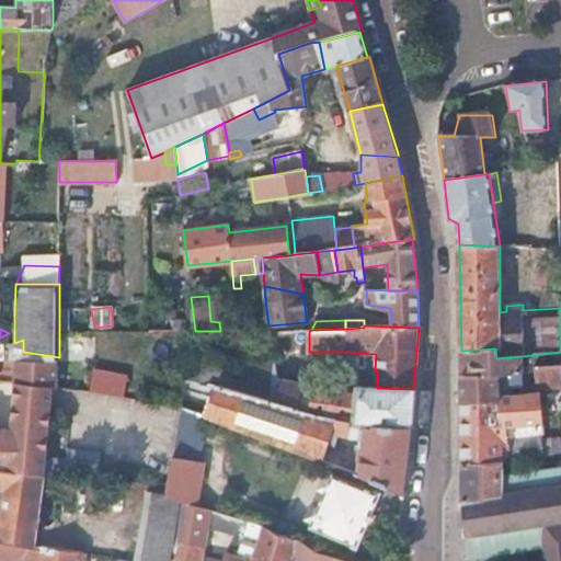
[(94,340),(61,339),(61,359),(93,359),(94,340)]
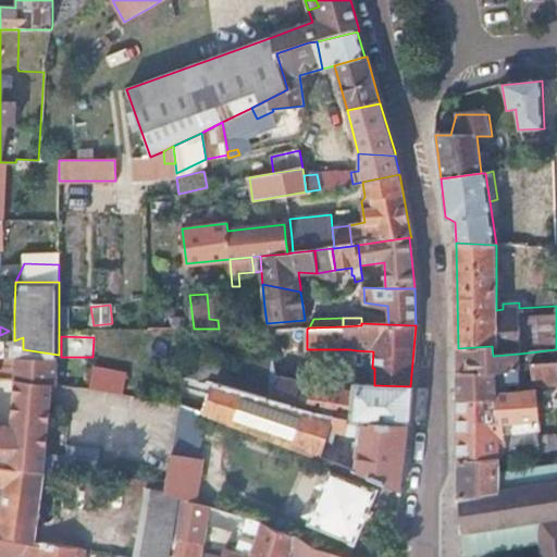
[(0,350),(23,349),(23,337),(14,341),(0,346),(0,350)]
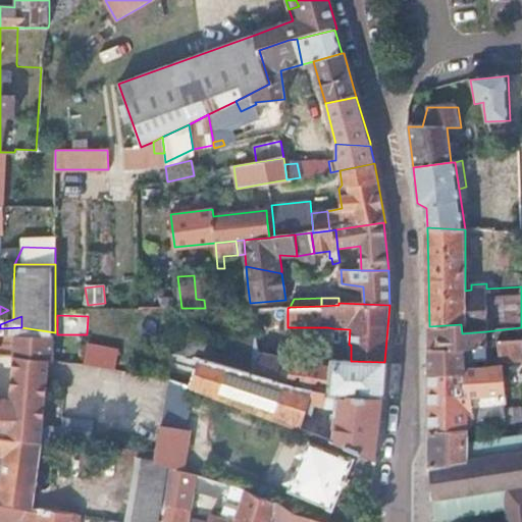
[(429,349),(485,347),(487,348),(487,343),(486,331),(462,333),(461,324),(429,326),(429,349)]
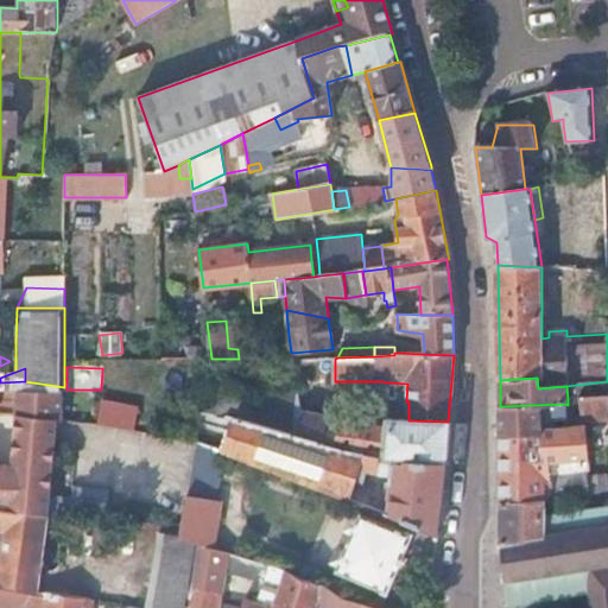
[(0,415),(17,416),(57,420),(64,420),(64,387),(25,381),(0,382),(0,415)]
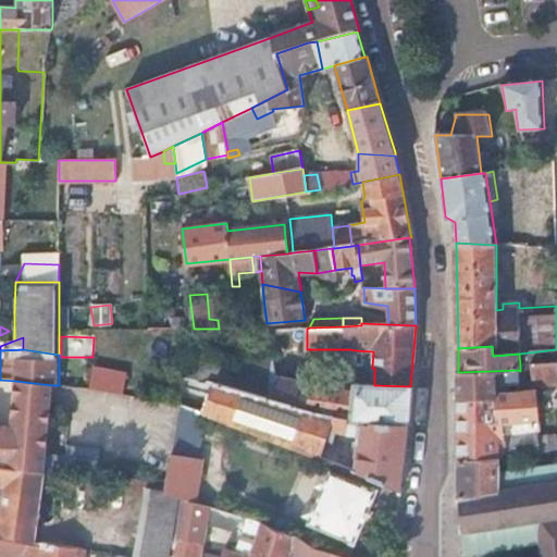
[(351,418),(354,392),(272,375),(249,375),(248,381),(234,376),(236,359),(185,355),(182,375),(182,378),(203,383),(208,380),(212,381),(239,390),(298,407),(351,418)]
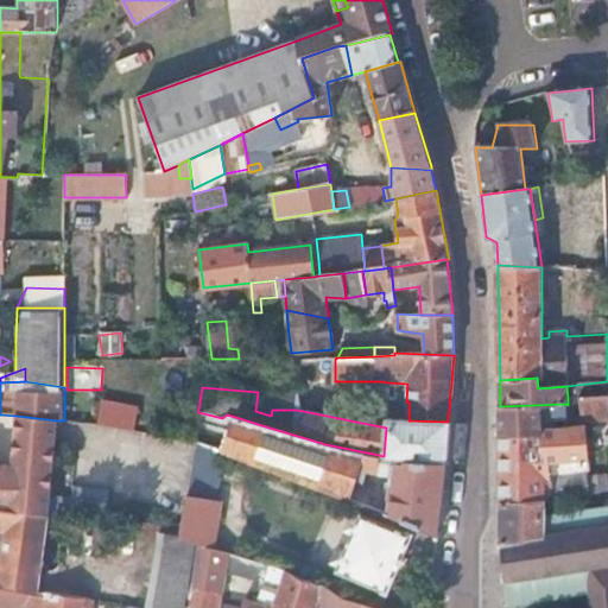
[(500,437),(500,502),(545,500),(545,502),(589,494),(586,474),(549,476),(549,463),(570,462),(587,460),(588,464),(607,462),(607,426),(584,430),(583,419),(607,418),(607,396),(568,399),(568,405),(565,404),(567,428),(500,437)]
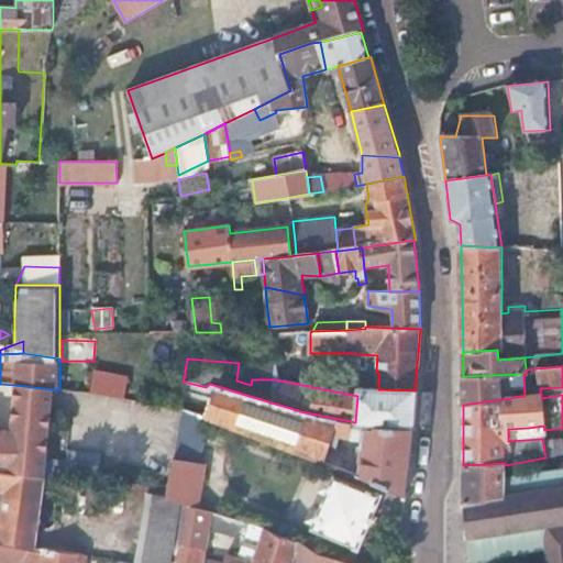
[(94,368),(90,388),(108,390),(108,382),(119,374),(94,368)]
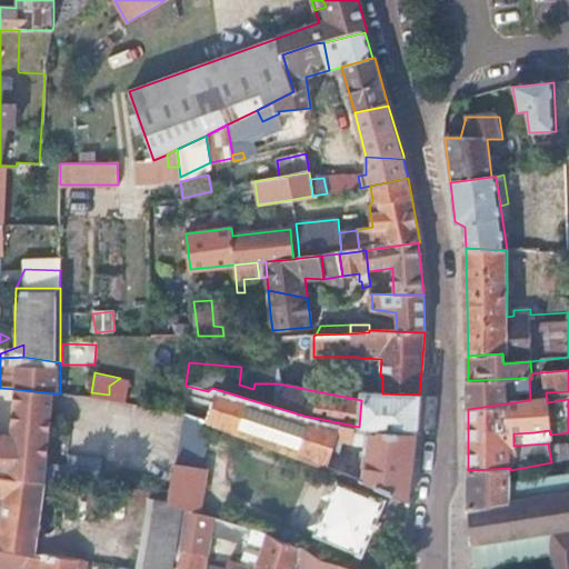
[(468,380),(468,409),(530,400),(529,378),(468,380)]
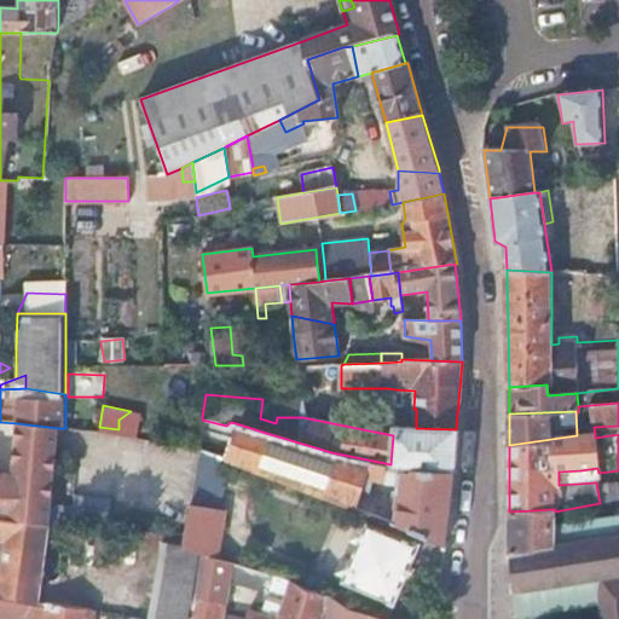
[(0,518),(51,526),(52,507),(58,428),(17,423),(12,479),(0,478),(0,518)]
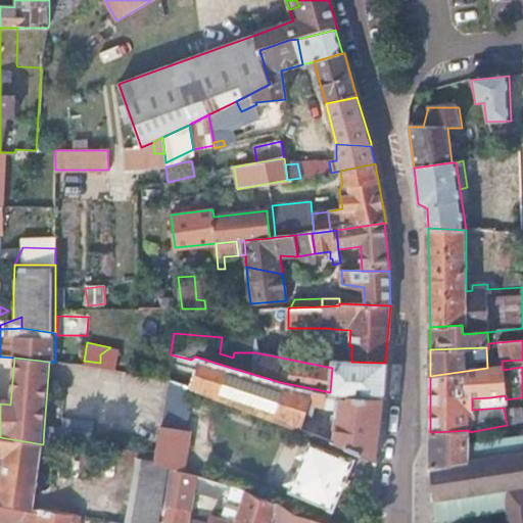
[(335,441),(377,462),(383,402),(385,363),(351,362),(332,360),(332,368),(330,392),(280,382),(225,366),(199,358),(193,389),(234,405),(301,430),(306,414),(314,416),(317,405),(325,408),(340,409),(335,441)]
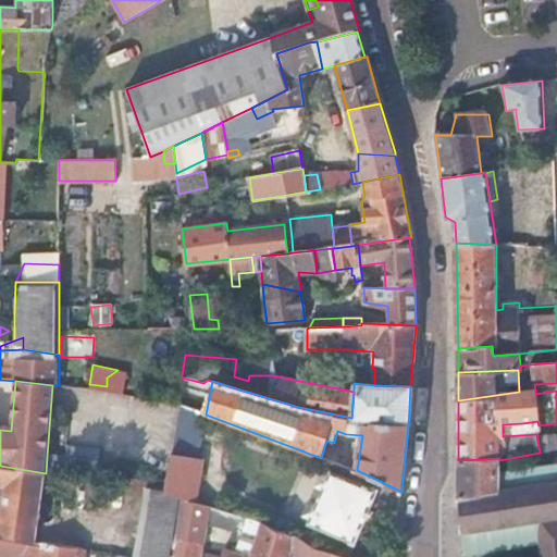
[(177,422),(172,444),(196,449),(200,428),(177,422)]
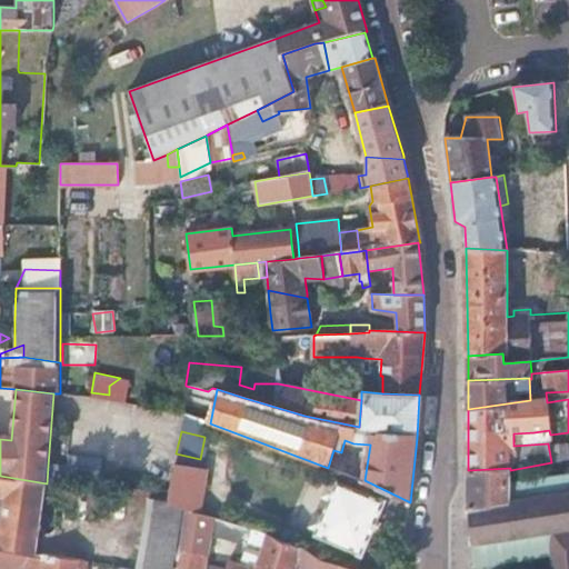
[(551,462),(552,476),(568,472),(568,441),(548,443),(551,462)]
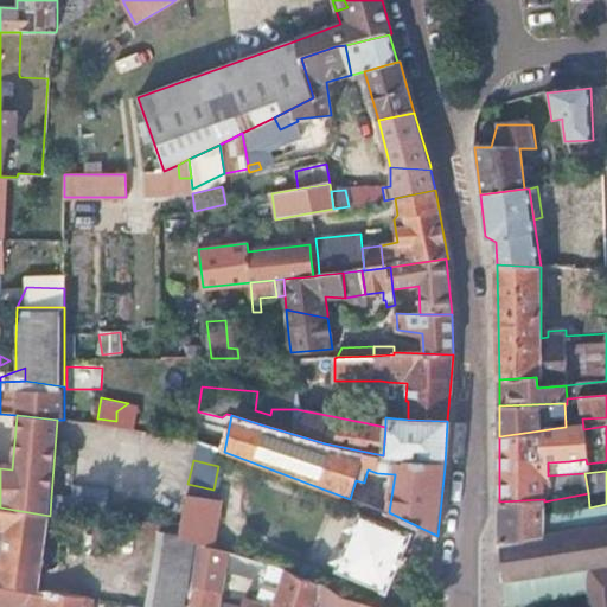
[(51,497),(50,516),(101,522),(103,503),(51,497)]
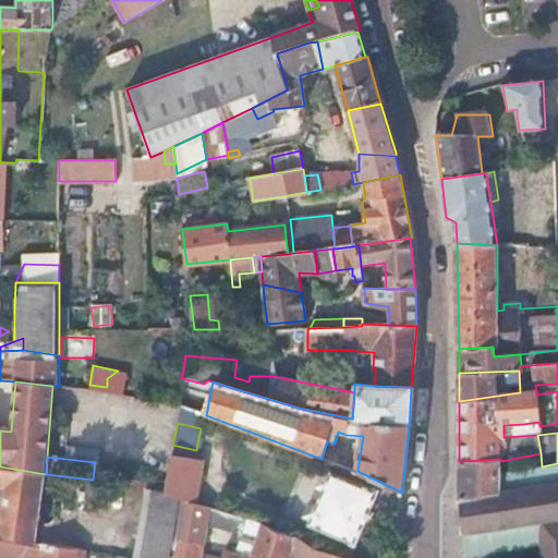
[(174,457),(169,481),(168,494),(182,498),(196,502),(204,462),(174,457)]
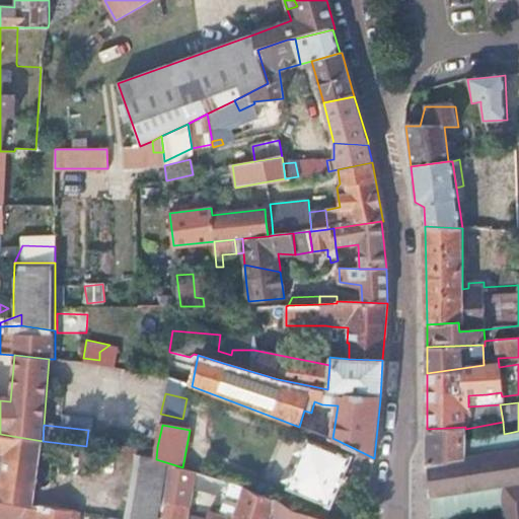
[(427,429),(427,462),(448,459),(448,443),(464,440),(465,429),(465,427),(427,429)]
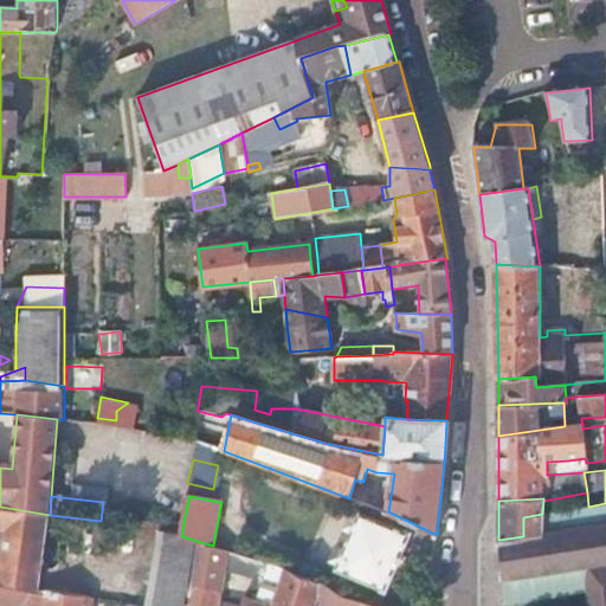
[(605,605),(605,503),(588,507),(542,514),(523,517),(523,536),(498,540),(504,604),(587,591),(588,605),(605,605)]
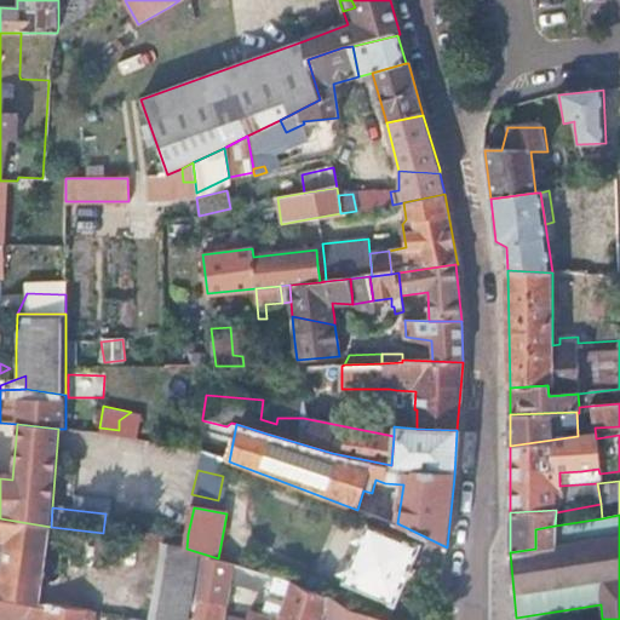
[(0,518),(0,541),(5,543),(0,570),(0,596),(1,597),(38,602),(51,527),(0,518)]
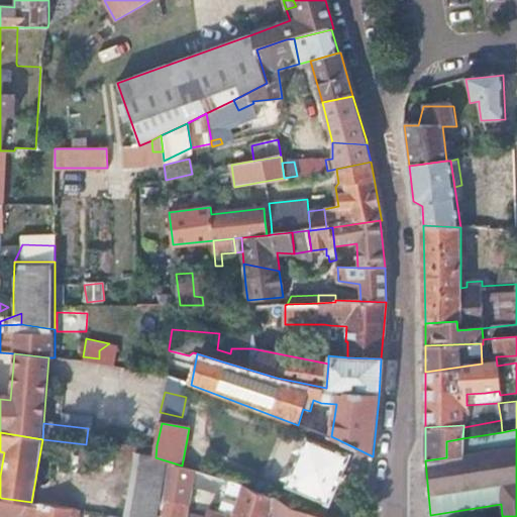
[(287,486),(327,502),(330,502),(349,454),(307,437),(287,486)]
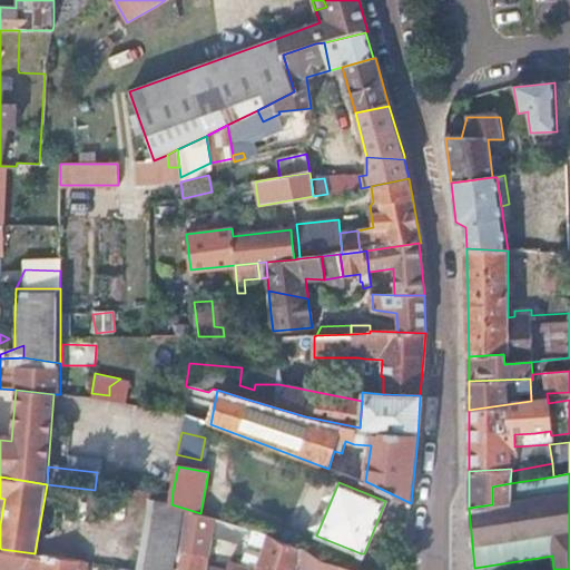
[(173,491),(149,491),(140,569),(145,569),(176,569),(186,509),(172,504),(173,491)]
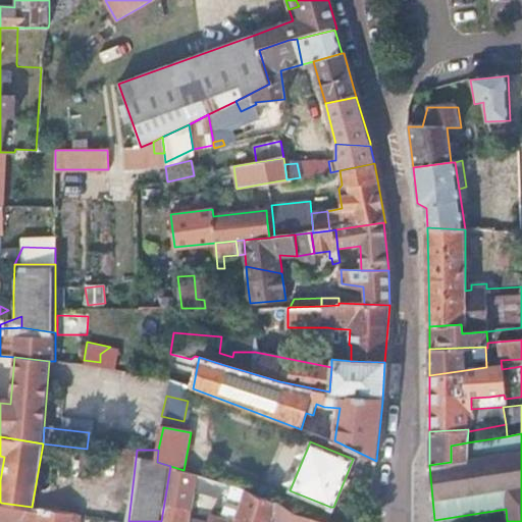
[(189,521),(198,474),(184,470),(170,466),(161,521),(189,521)]
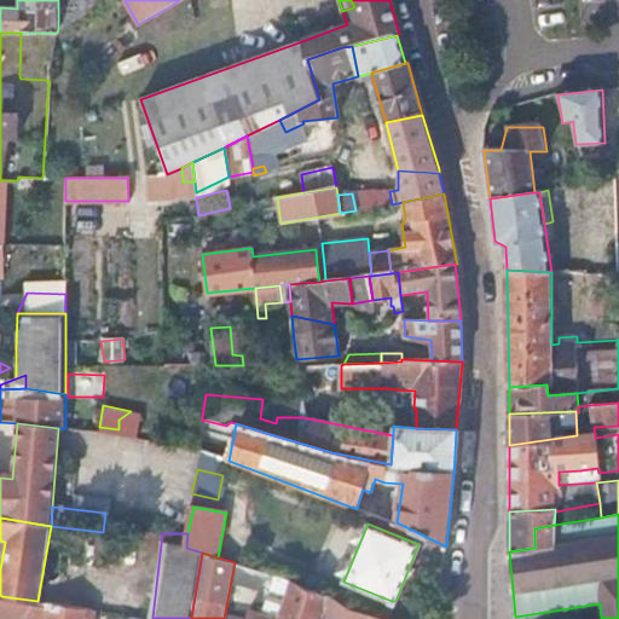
[(388,618),(382,617),(354,607),(331,595),(244,566),(241,578),(255,583),(254,589),(270,595),(268,597),(278,601),(272,618),(252,612),(249,618),(388,618)]
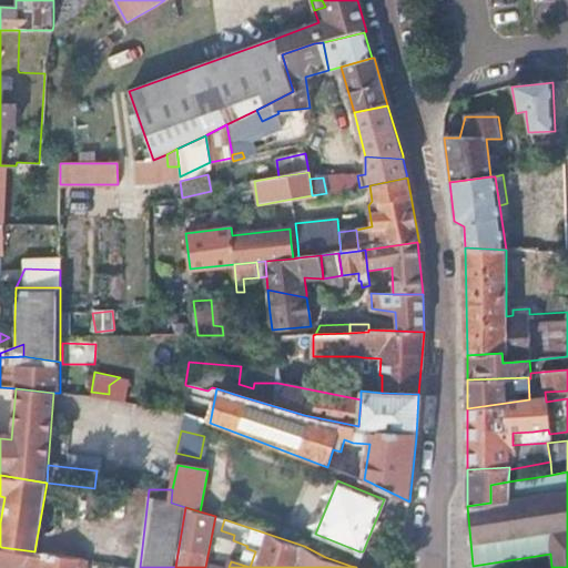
[(83,567),(85,559),(43,553),(41,567),(83,567)]
